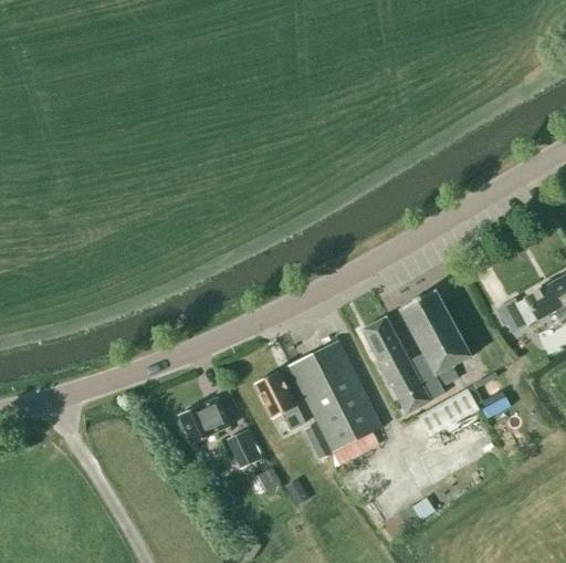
[(565,309),(565,274),(517,302),(514,296),(495,308),(505,324),(507,323),(513,332),(551,311),(557,314),(565,309)]
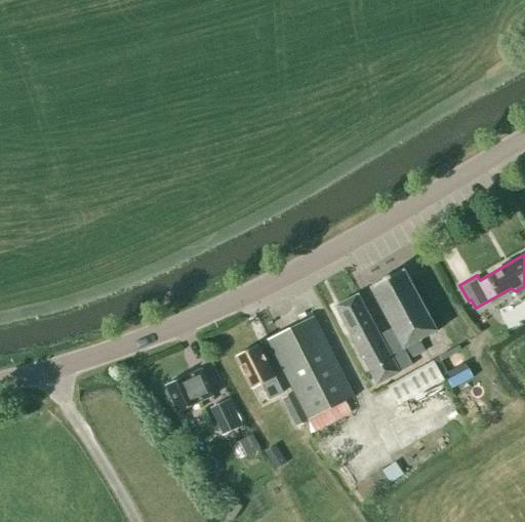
[(408,358),(409,358),(409,357),(425,348),(419,338),(438,329),(404,267),(369,285),(392,326),(408,358)]
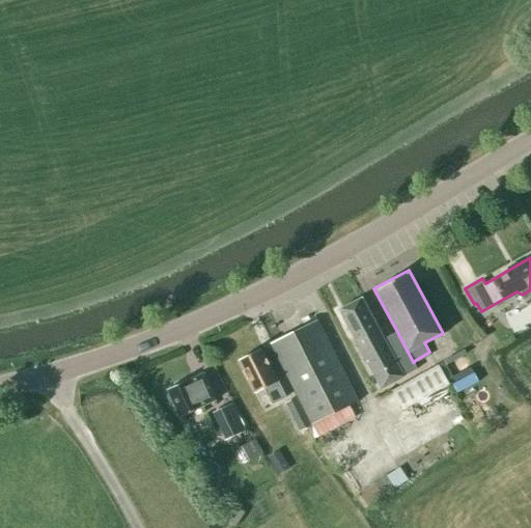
[(413,362),(396,330),(384,337),(362,296),(338,309),(381,387),(404,374),(403,373),(417,367),(414,362),(413,362)]
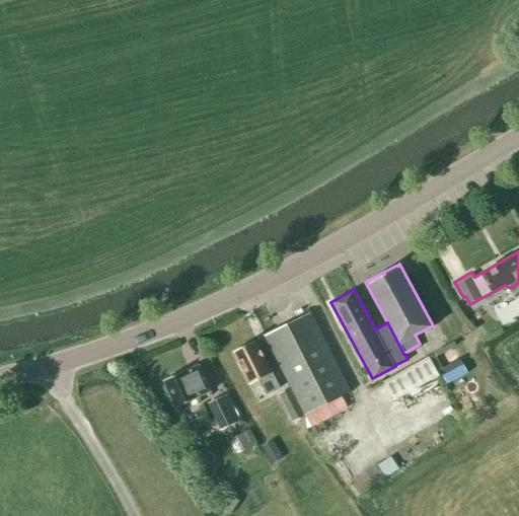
[(291,386),(305,414),(350,390),(309,311),(265,335),(291,386)]
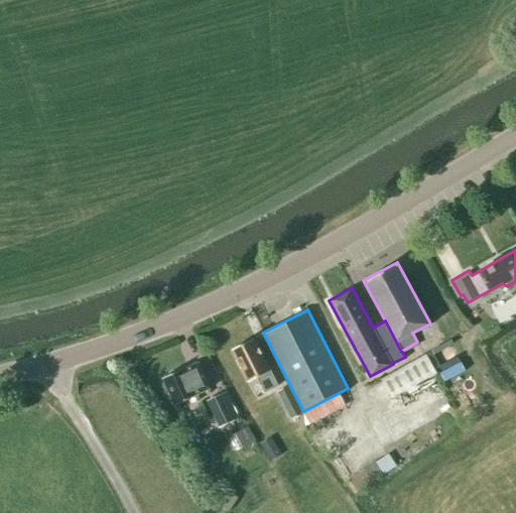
[(277,384),(270,370),(270,369),(254,337),(231,349),(247,381),(260,374),(268,388),(277,384)]
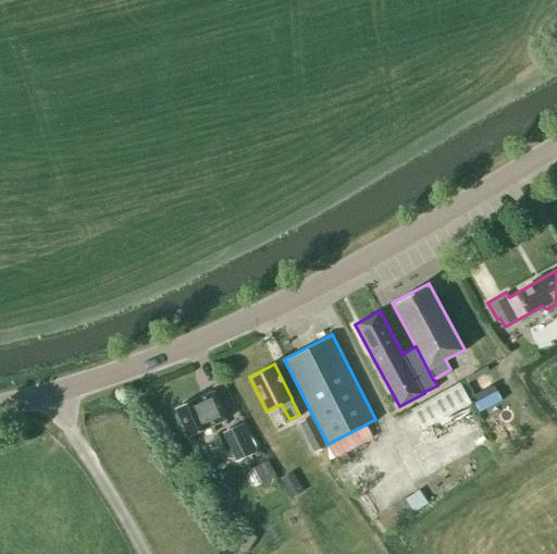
[(422,428),(471,401),(459,380),(410,407),(422,428)]
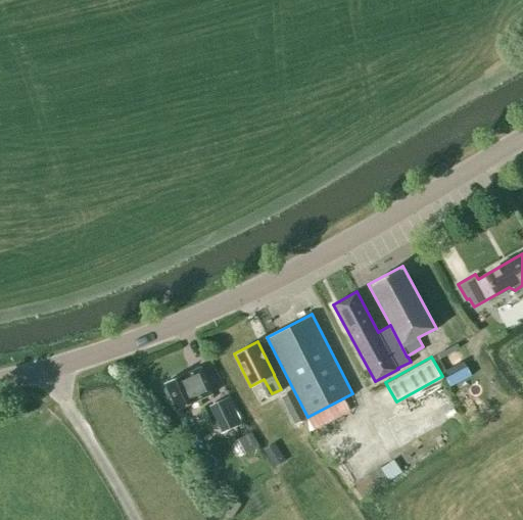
[(212,392),(201,366),(186,373),(185,373),(164,382),(176,409),(197,399),(212,392)]
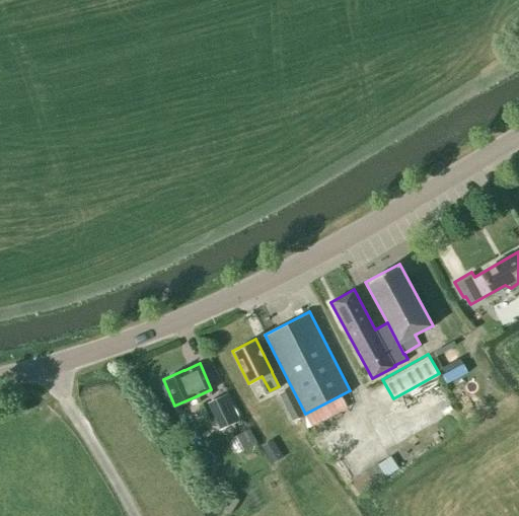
[(292,420),(305,414),(291,386),(278,392),(292,420)]
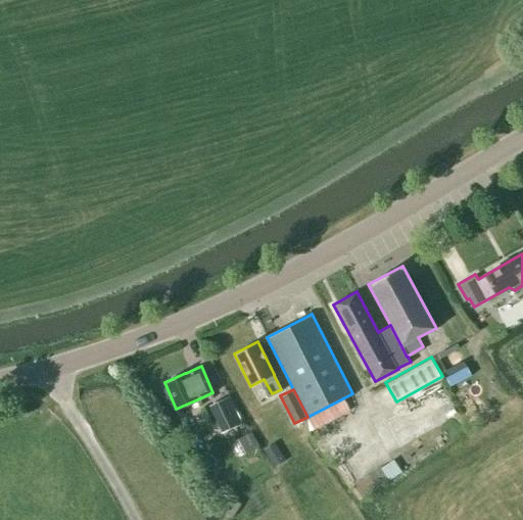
[(222,432),(240,423),(226,395),(208,405),(222,432)]
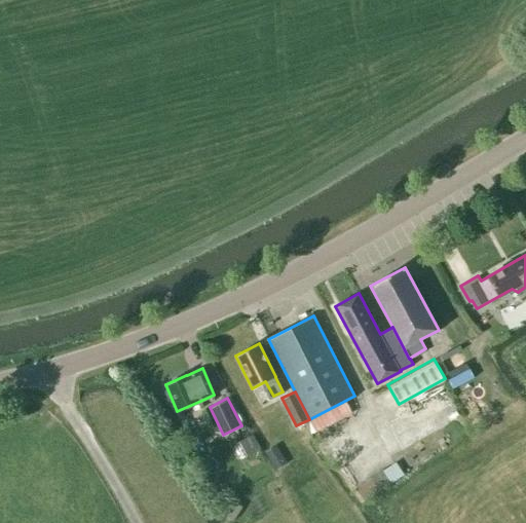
[(239,458),(252,451),(243,437),(232,444),(239,458)]
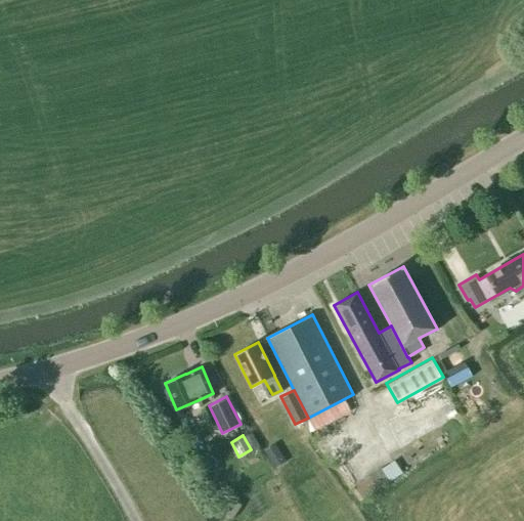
[(274,442),(264,448),(269,459),(280,452),(274,442)]
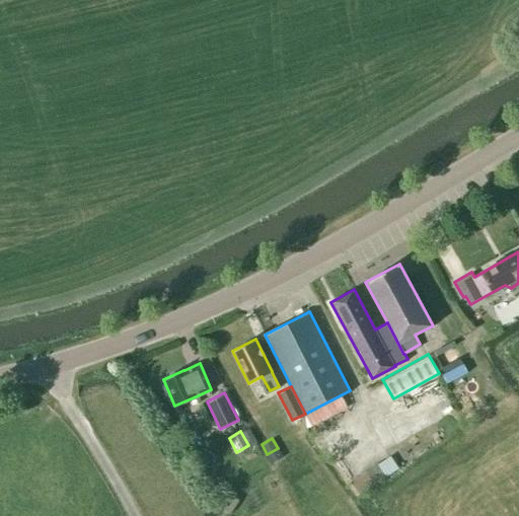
[(362,498),(400,470),(391,457),(353,485),(362,498)]
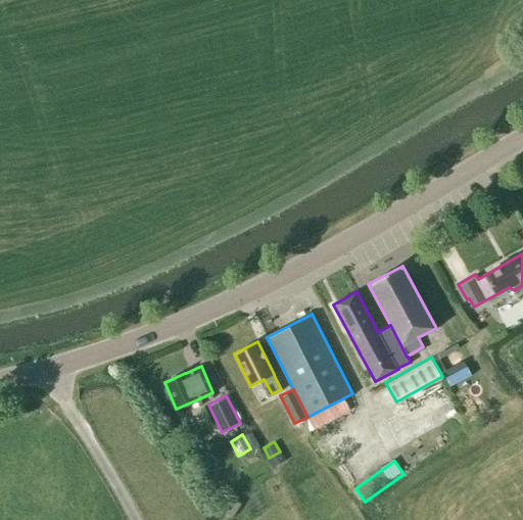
All buildings are outlined.
